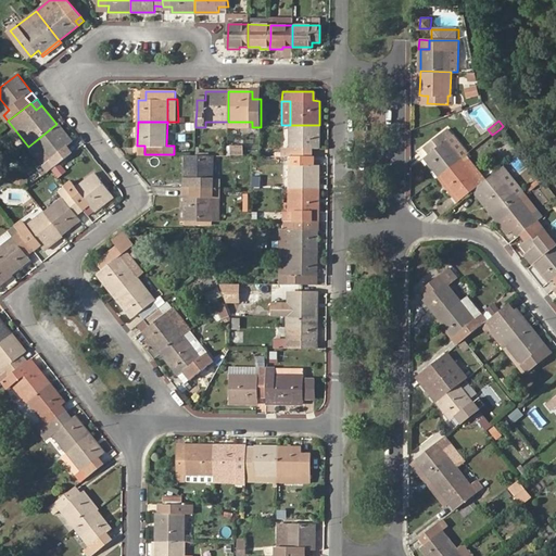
[(71,142),(72,141),(58,123),(57,124),(71,142)]
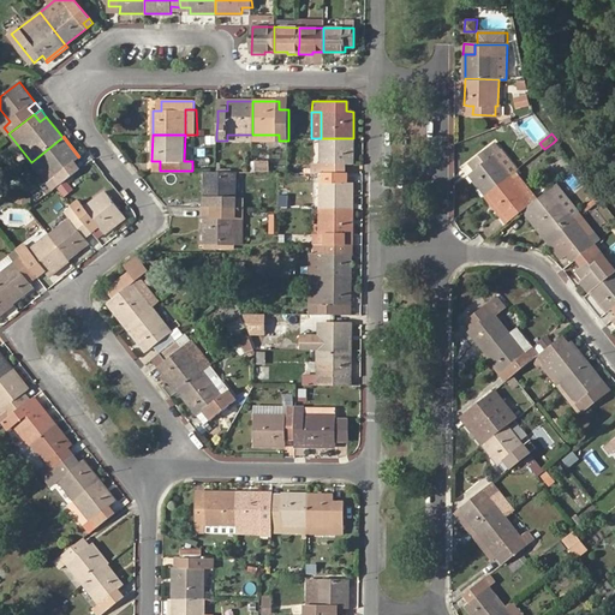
[(75,173),(77,172),(71,162),(78,157),(63,137),(37,157),(53,177),(47,183),(53,191),(58,187),(75,173)]
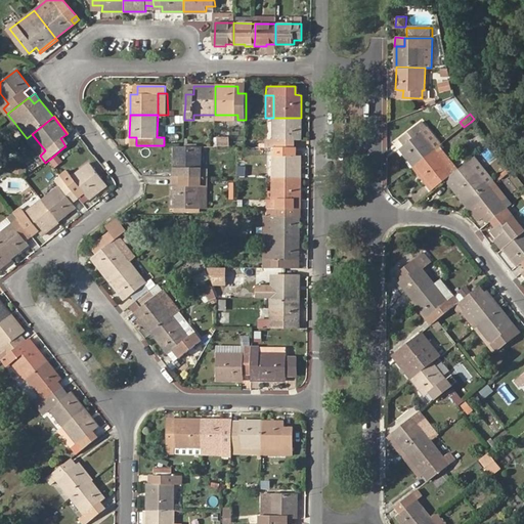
[(295,139),(301,139),(301,118),(273,118),(273,139),(266,139),(266,147),(275,147),(295,147),(295,139)]
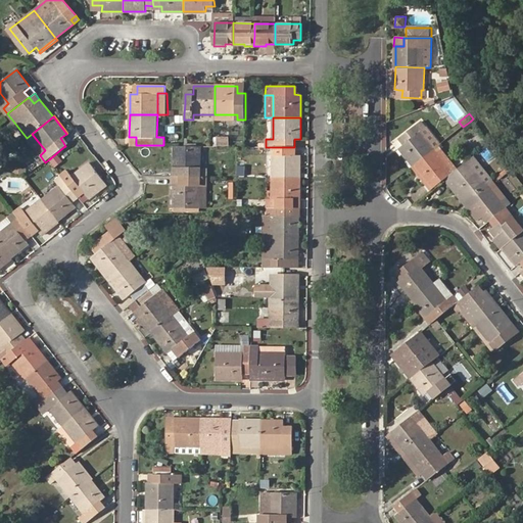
[(438,146),(441,144),(427,127),(426,127),(421,121),(398,139),(403,145),(398,149),(413,167),(438,146)]
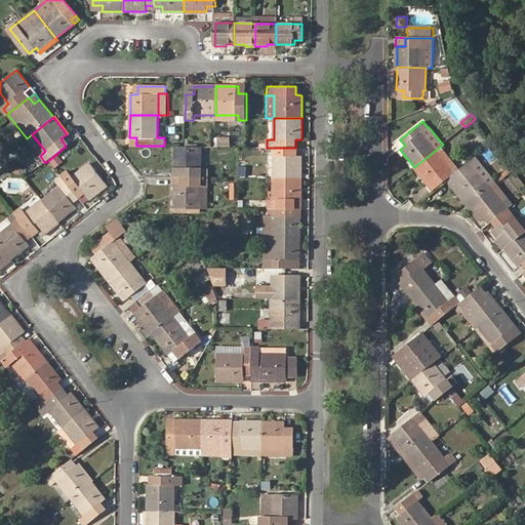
[(465,127),(467,130),(474,125),(472,122),(465,127)]
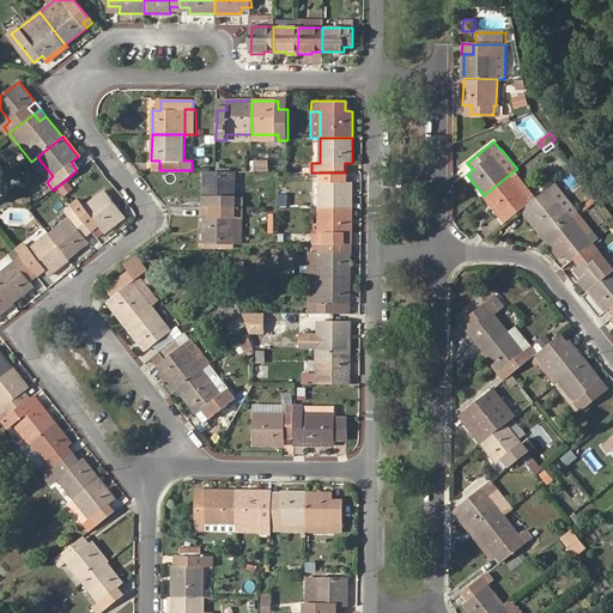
[(47,182),(53,176),(37,157),(31,162),(47,182)]
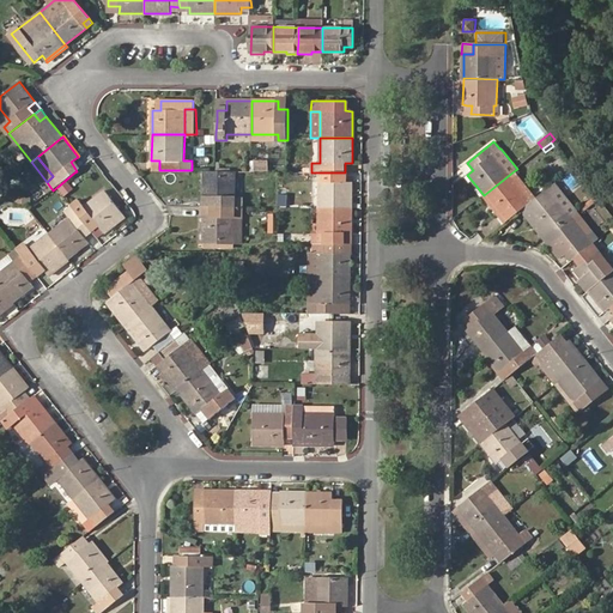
[(243,198),(236,198),(237,171),(216,171),(204,170),(202,196),(213,198),(213,206),(243,207),(243,198)]
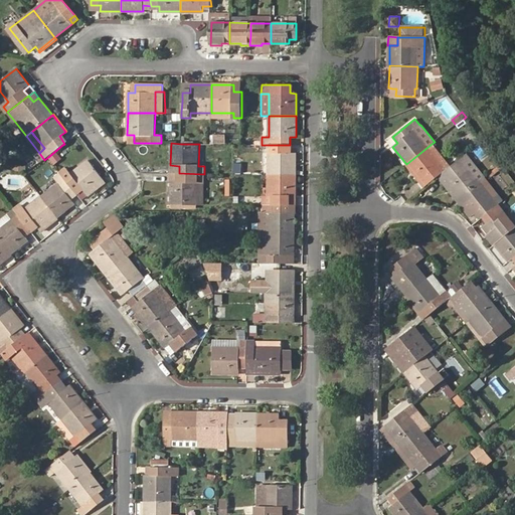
[(436,178),(443,173),(450,168),(432,144),(406,164),(420,182),(425,178),(430,183),(436,178)]
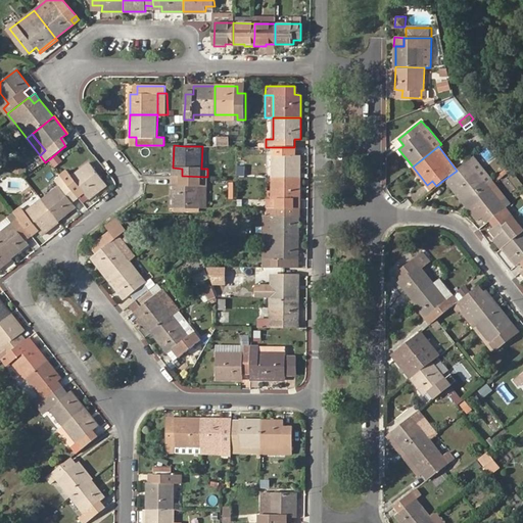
[(272,177),(300,178),(300,155),(294,155),(294,147),(275,147),(275,154),(273,154),(272,177)]
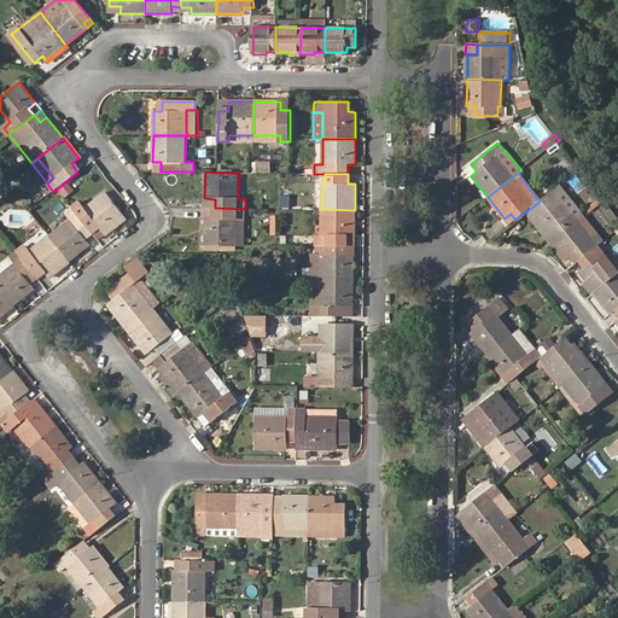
[(583,213),(561,184),(540,202),(531,208),(537,215),(531,220),(548,240),(583,213)]
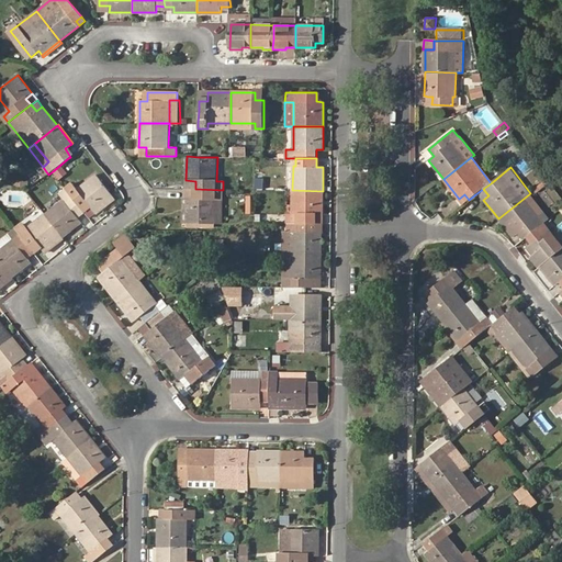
[(91,206),(96,212),(114,198),(97,175),(78,189),(74,183),(66,189),(85,212),(91,206)]
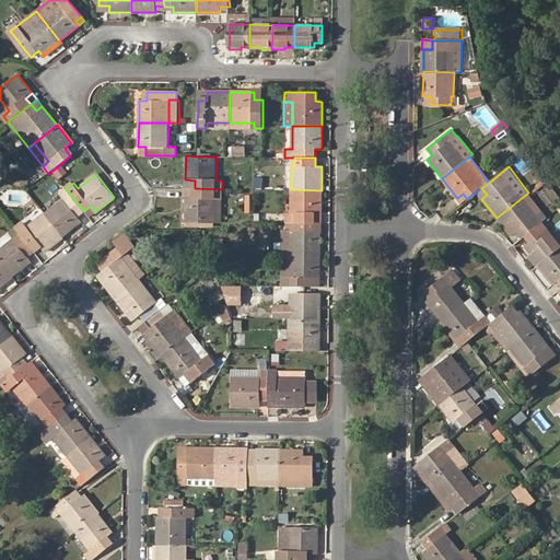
[(532,190),(535,194),(549,182),(547,178),(532,190)]
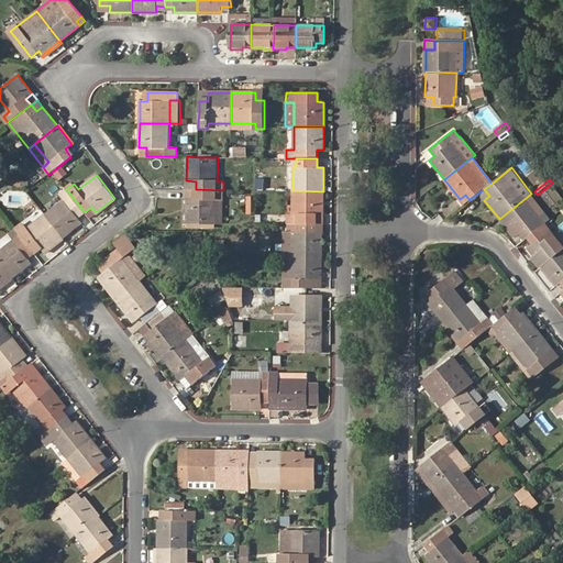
[(25,183),(20,181),(15,181),(14,189),(24,190),(24,188),(25,183)]
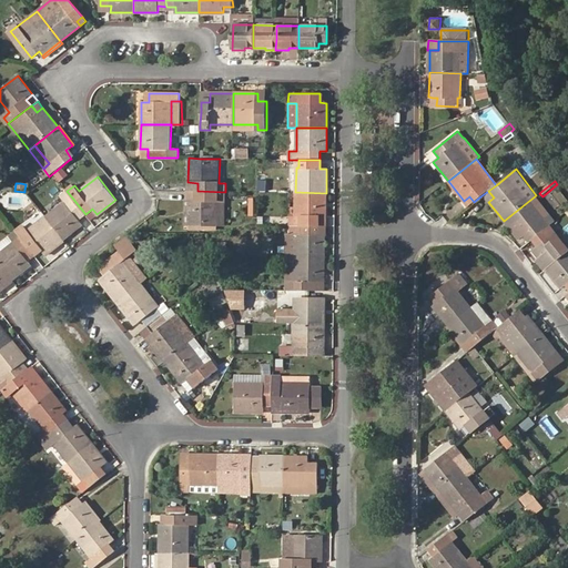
[(83,225),(79,219),(85,214),(67,191),(61,195),(66,201),(46,216),(64,240),(83,225)]
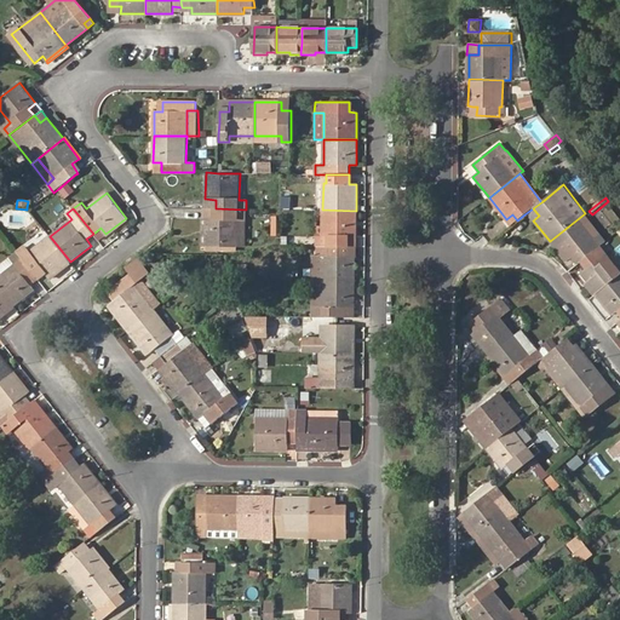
[(216,219),(205,218),(205,246),(235,246),(236,219),(245,220),(246,210),(216,208),(216,219)]
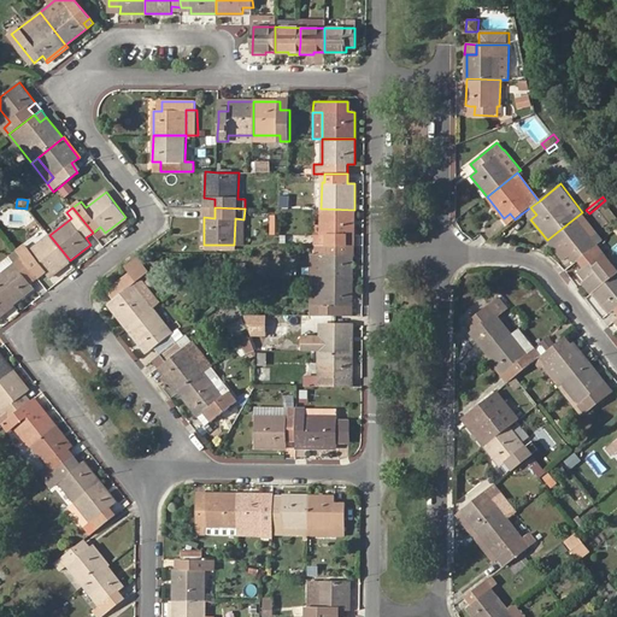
[(215,207),(204,207),(204,217),(215,218),(215,207)]
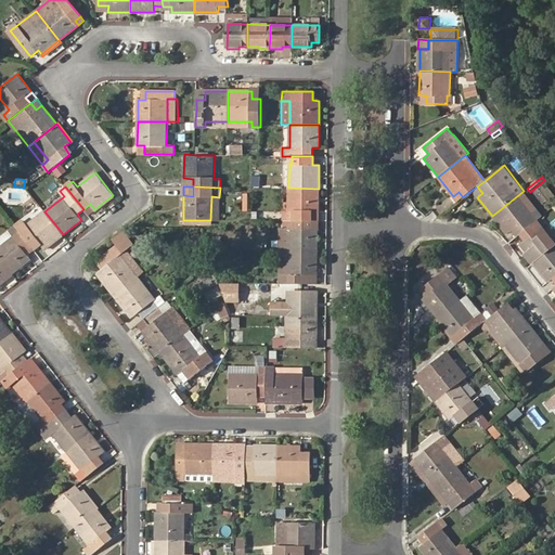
[(477,197),(482,193),(477,186),(469,192),(490,218),(492,216),(477,197)]
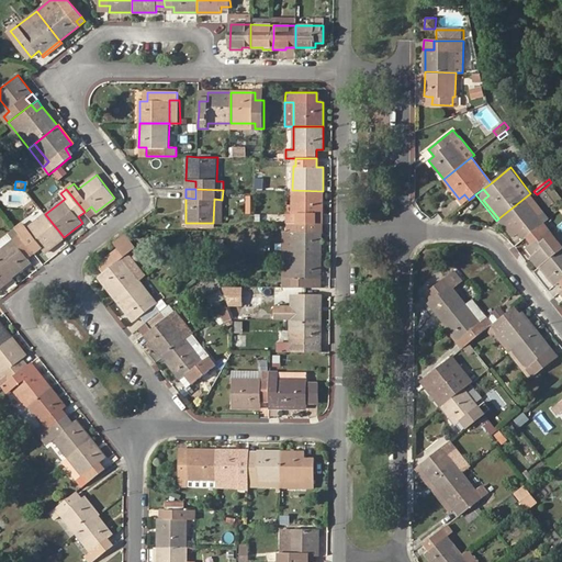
[(315,214),(323,214),(323,191),(292,190),(292,214),(285,214),(285,223),(315,223),(315,214)]
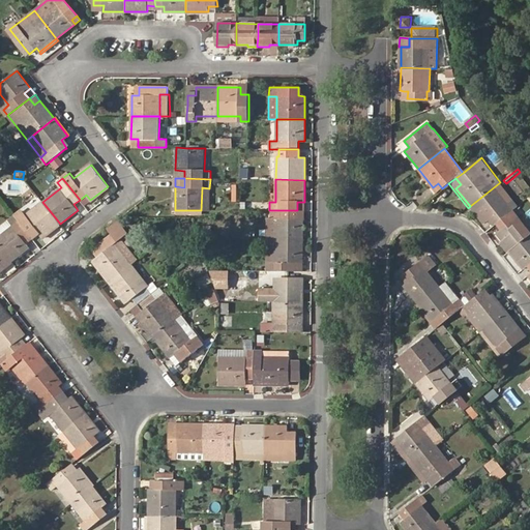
[(513,210),(519,205),(500,182),(470,206),(483,223),(486,222),(489,219),(493,226),(496,223),(513,210)]
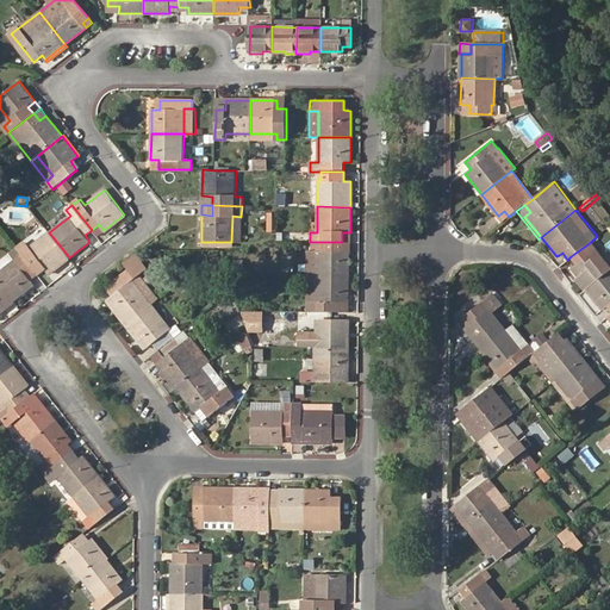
[(498,216),(503,222),(509,217),(504,211),(498,216)]
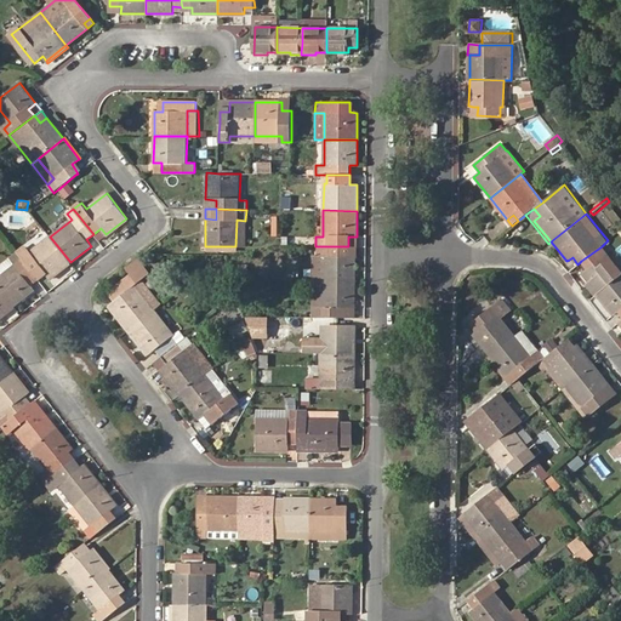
[(106,234),(107,237),(127,221),(126,218),(106,234)]
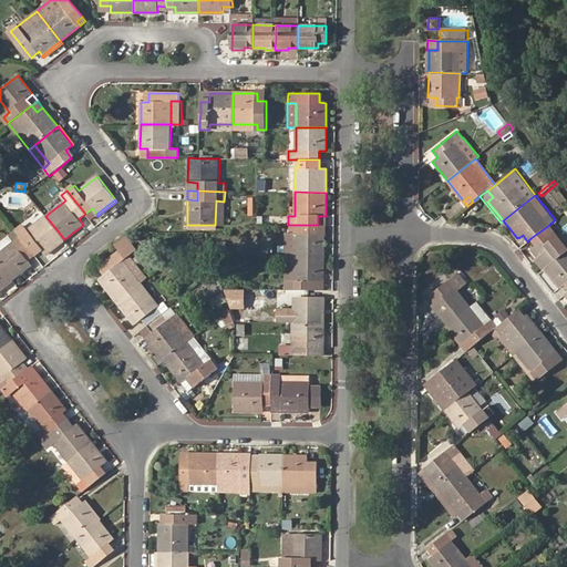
[(215,225),(224,225),(224,202),(216,200),(215,225)]
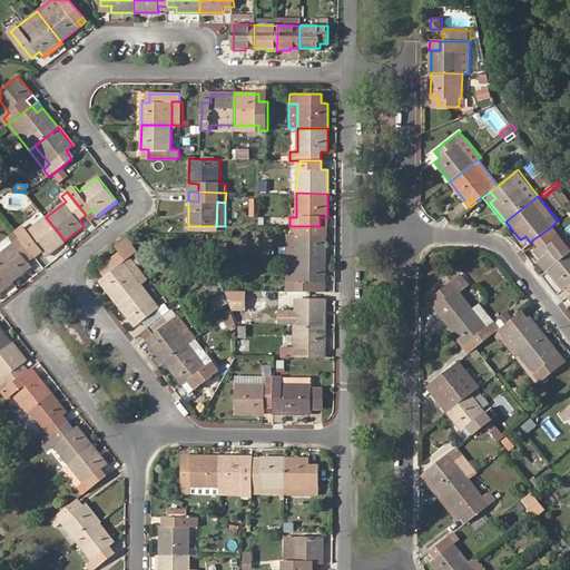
[(46,256),(65,241),(46,217),(27,233),(22,226),(16,232),(33,255),(41,249),(46,256)]
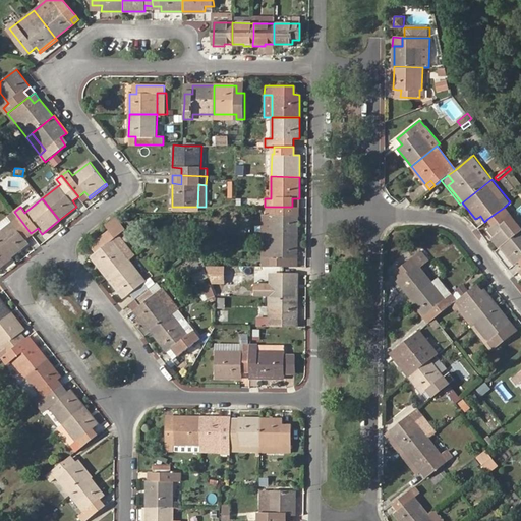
[(265,215),(263,215),(262,236),(298,236),(298,215),(292,214),(292,207),(265,207),(265,215)]
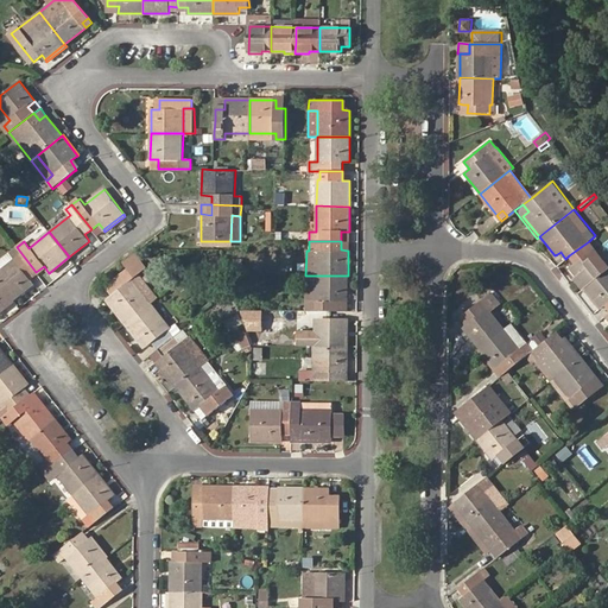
[(569,255),(575,264),(594,248),(589,241),(569,255)]
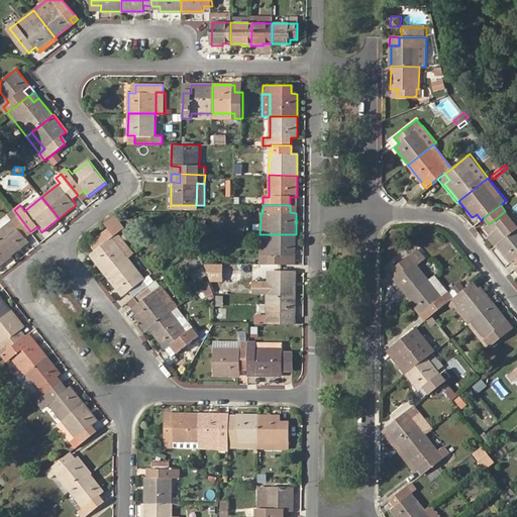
[(29,241),(24,236),(30,231),(14,210),(8,215),(12,220),(0,229),(0,240),(11,255),(29,241)]
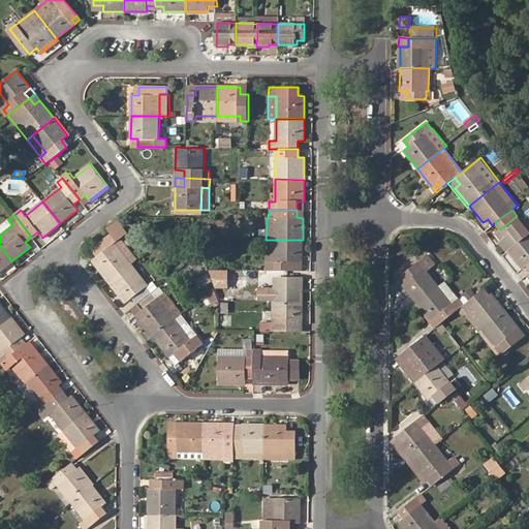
[(495,232),(509,251),(528,236),(528,228),(518,215),(517,216),(500,229),(495,232)]
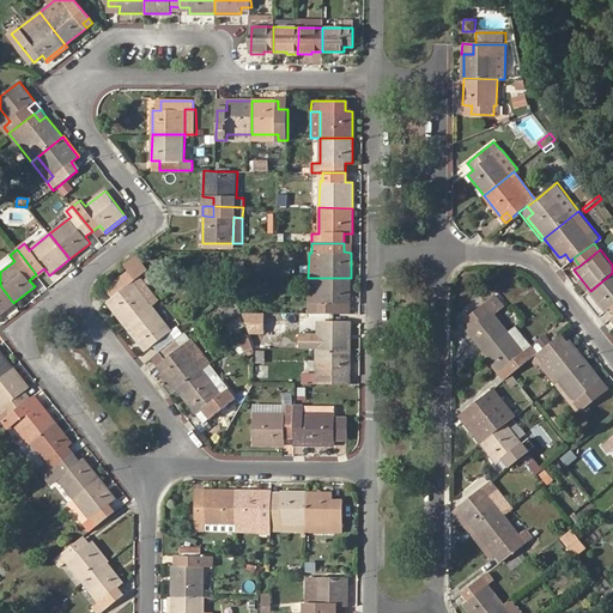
[(0,272),(14,261),(10,255),(0,261),(0,272)]
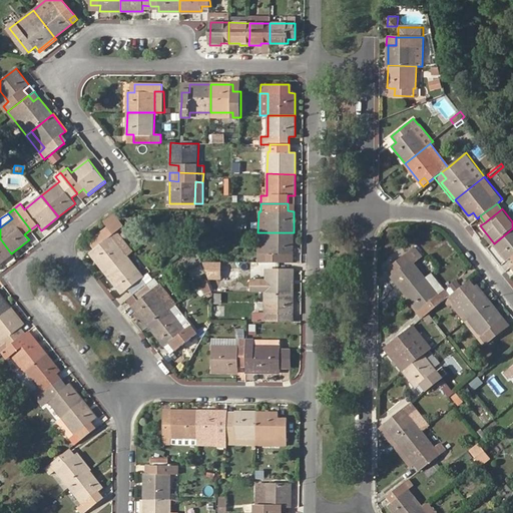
[(115,213),(104,222),(107,228),(119,218),(115,213)]
